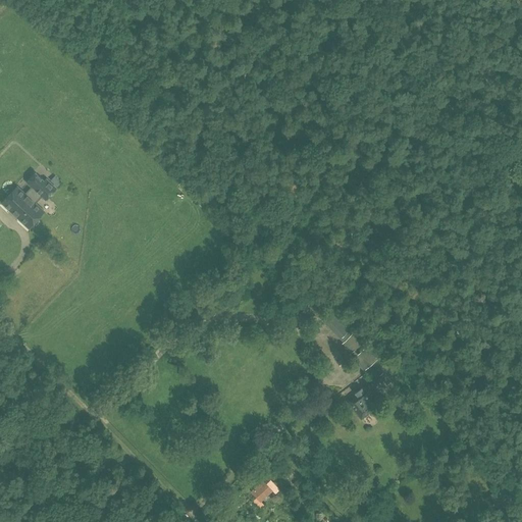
[(1,204),(29,229),(32,226),(36,226),(38,223),(38,220),(38,218),(46,212),(37,203),(42,197),(46,201),(57,189),(56,188),(61,183),(55,175),(50,181),(46,177),(44,180),(35,172),(25,183),(31,188),(25,193),(20,188),(17,186),(1,204)]
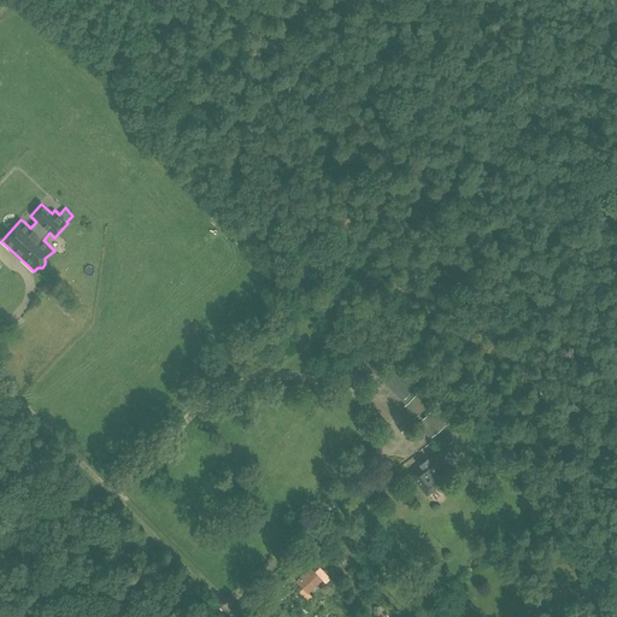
[(242,240),(256,253),(262,247),(248,233),(242,240)]
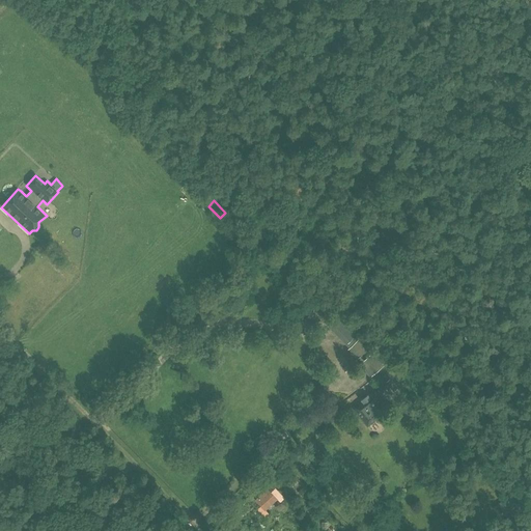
[(329,327),(346,344),(355,335),(336,317),(329,327)]
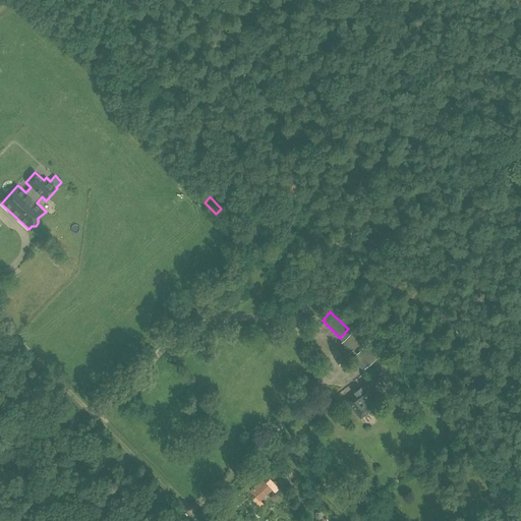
[(363,370),(377,358),(353,333),(342,344),(349,351),(347,353),(363,370)]
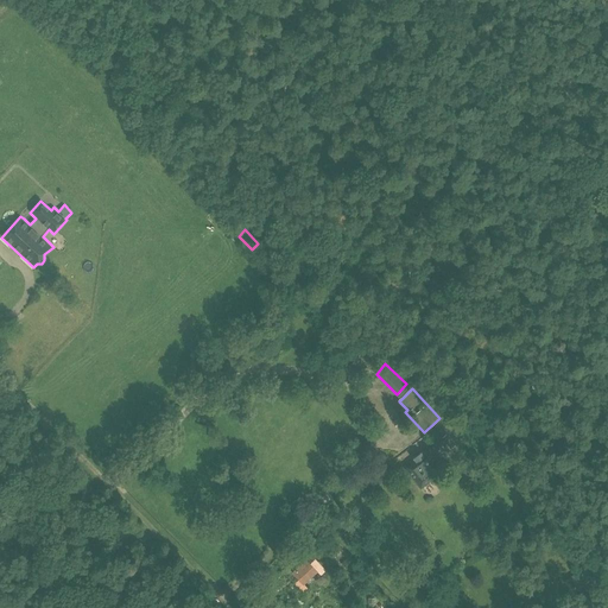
[(403,467),(420,488),(434,479),(436,462),(450,450),(439,437),(403,467)]
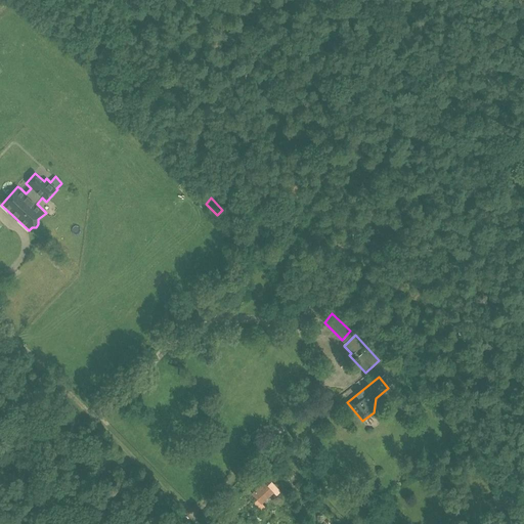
[(488,475),(493,479),(498,475),(493,470),(488,475)]
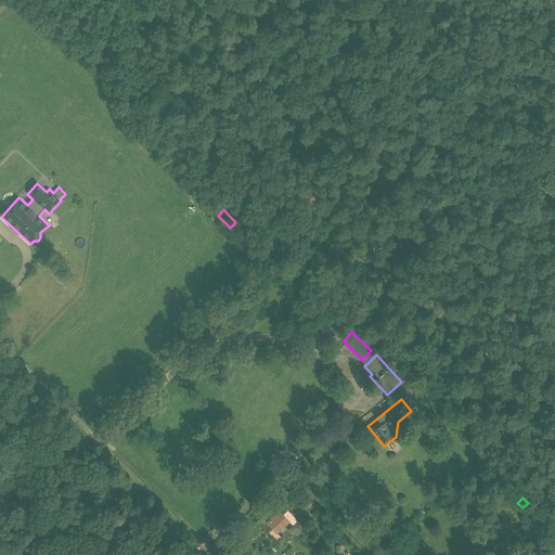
[(311,514),(317,520),(323,514),(322,513),(324,511),(321,506),(318,508),(311,514)]
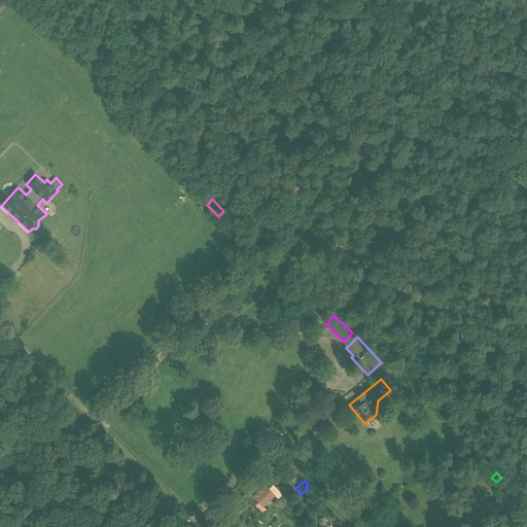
[(254,496),(264,505),(275,495),(266,485),(254,496)]
